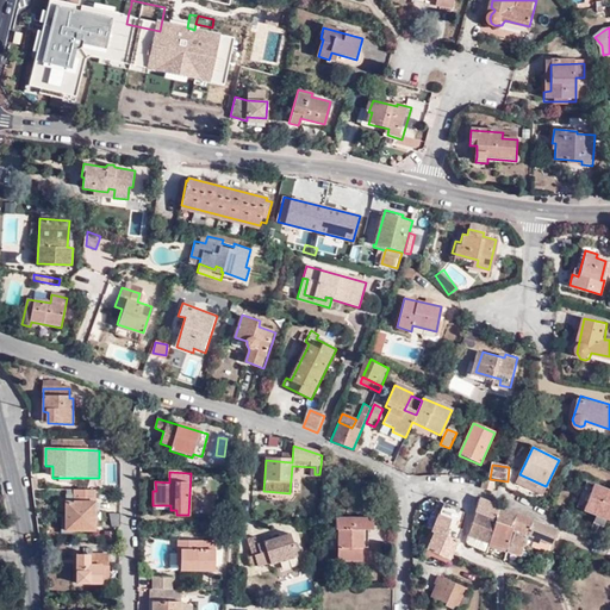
[(546,486),(520,474),(516,481),(542,495),(546,486)]
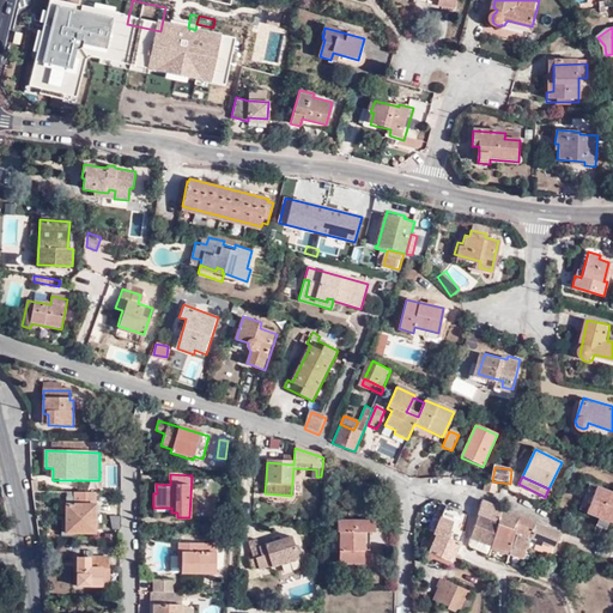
[(496,485),(485,484),(484,493),(493,495),(496,485)]
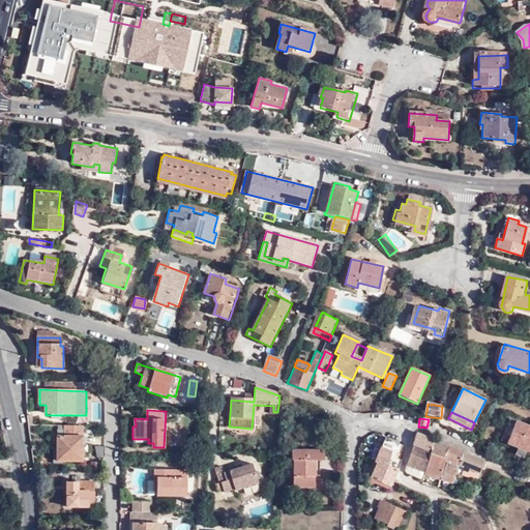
[(508,444),(517,423),(510,421),(502,442),(508,444)]
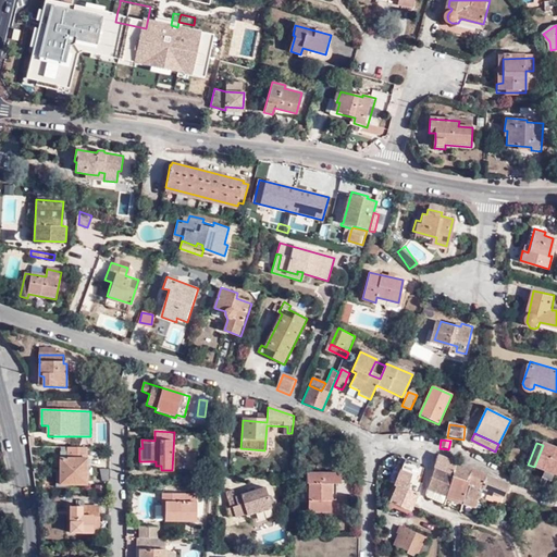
[(556,449),(543,445),(534,467),(556,474),(556,449)]
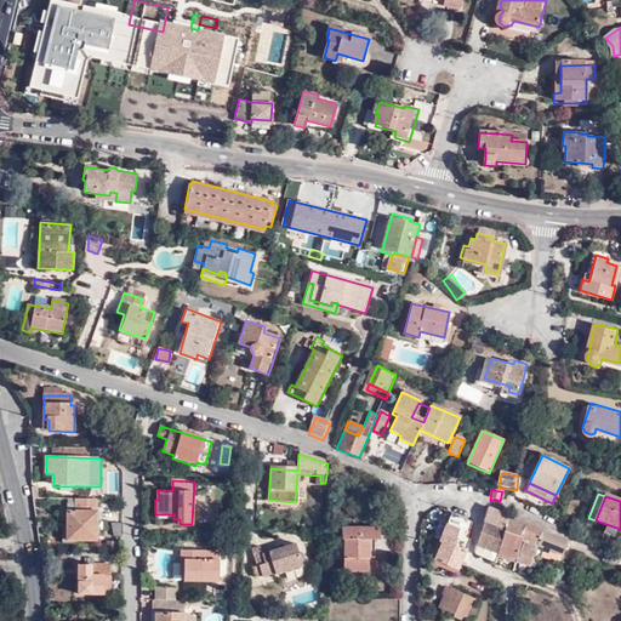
[(195,501),(193,517),(209,519),(211,503),(195,501)]
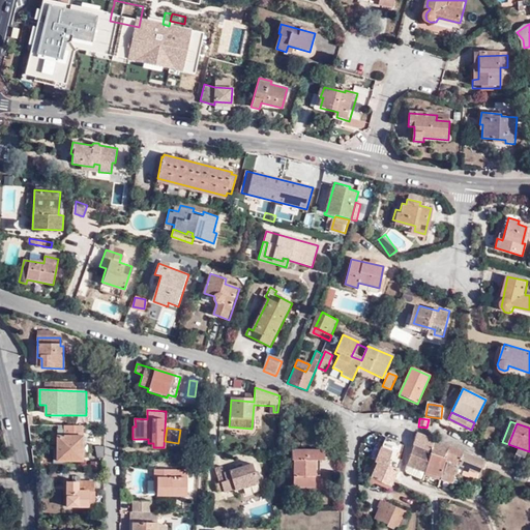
[(424,451),(430,440),(418,436),(414,447),(424,451)]
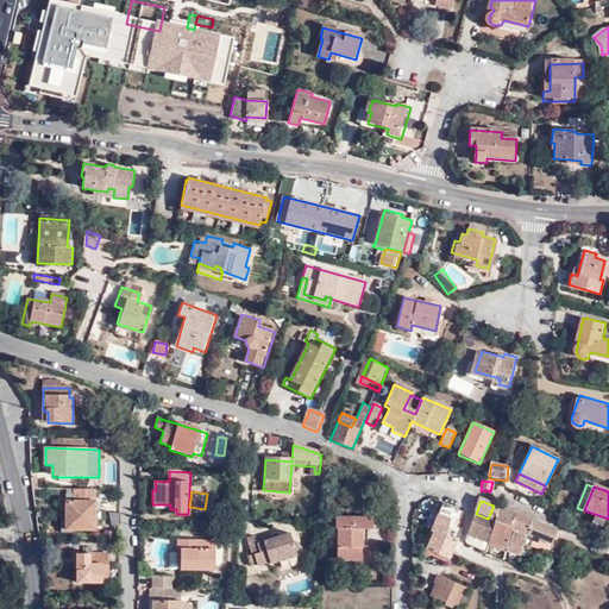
[(92,502),(63,502),(63,531),(92,532),(92,502)]
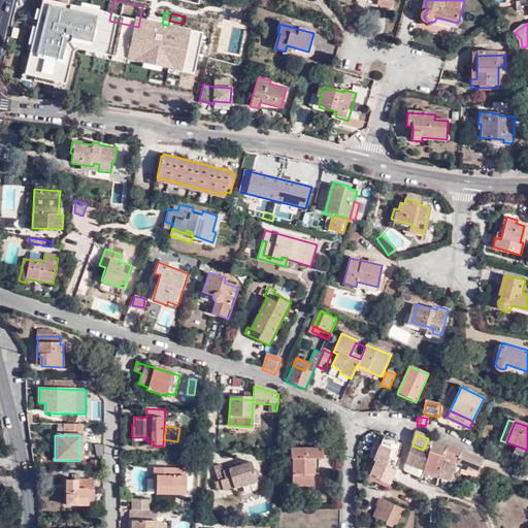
[(376,463),(385,439),(383,438),(373,461),(376,463)]
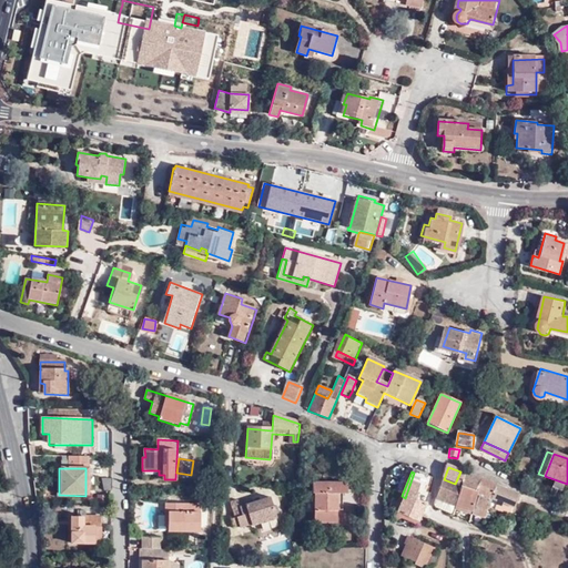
[(474,508),(477,495),(470,494),(467,492),(473,477),(460,472),(455,484),(463,488),(455,508),(472,514),(472,515),(474,508)]
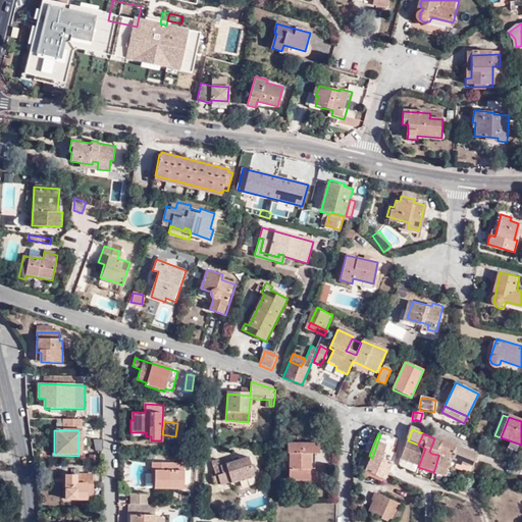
[(397,440),(384,436),(380,434),(372,458),(366,472),(384,480),(395,455),(392,454),(397,440)]
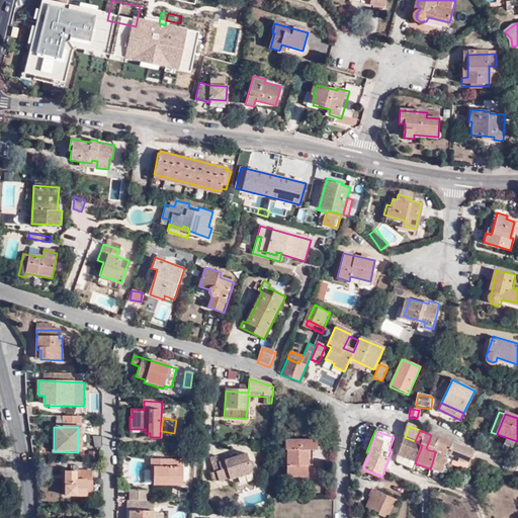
[(435,451),(438,438),(431,435),(426,448),(429,450),(435,451)]
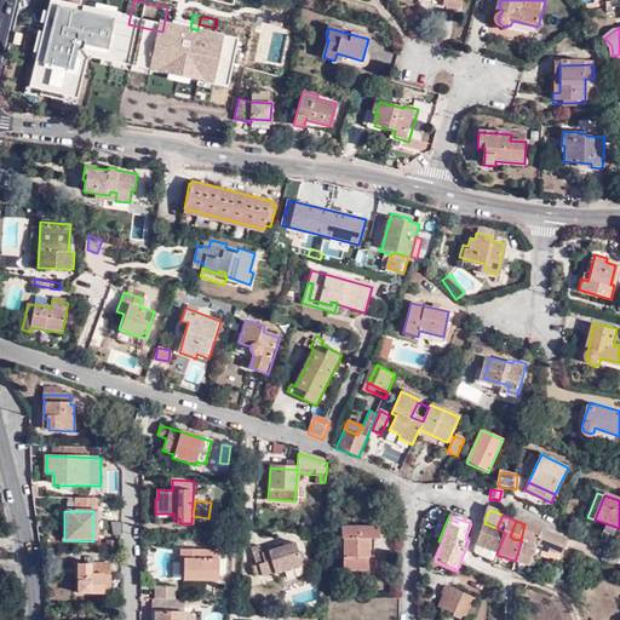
[(505,533),(497,528),(484,523),(477,540),(476,545),(495,554),(497,555),(505,533)]
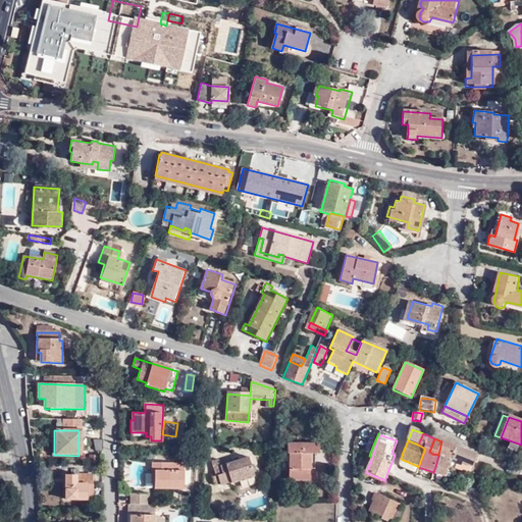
[(456,448),(441,441),(438,455),(435,467),(447,471),(449,468),(451,461),(456,448)]
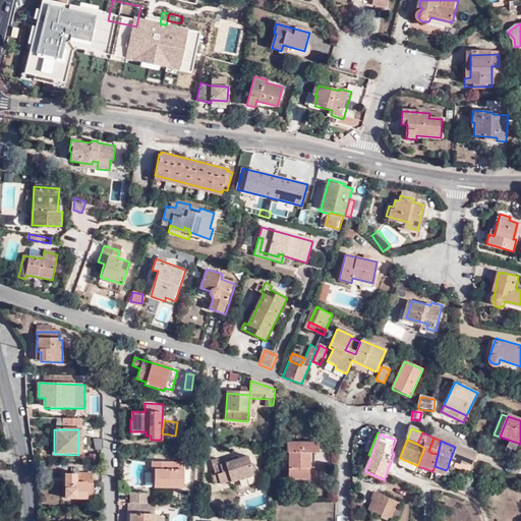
[(311,456),(316,456),(321,457),(321,446),(288,445),(288,456),(291,456),(290,481),(310,482),(310,470),(311,456)]
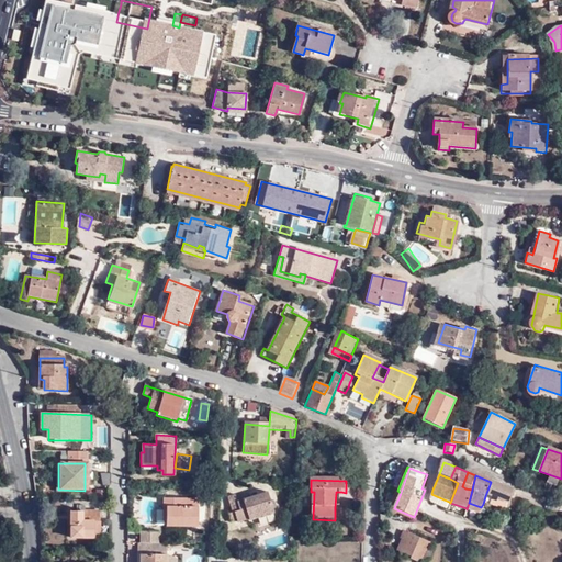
[(513,491),(491,482),(485,496),(491,498),(490,502),(495,504),(497,501),(507,505),(513,491)]
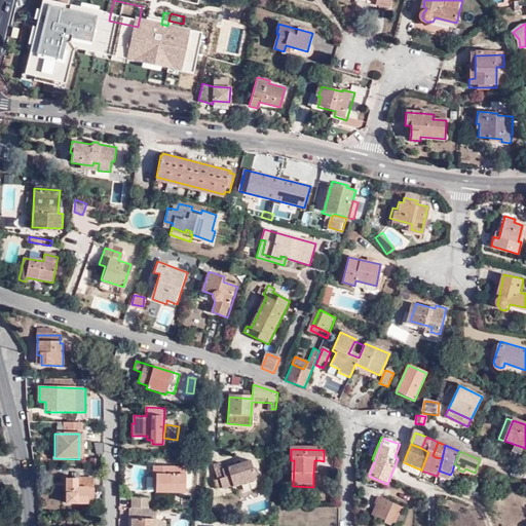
[(251,460),(222,470),(220,462),(213,464),(218,480),(214,481),(216,489),(222,487),(222,488),(232,485),(233,487),(240,484),(256,479),(251,460)]
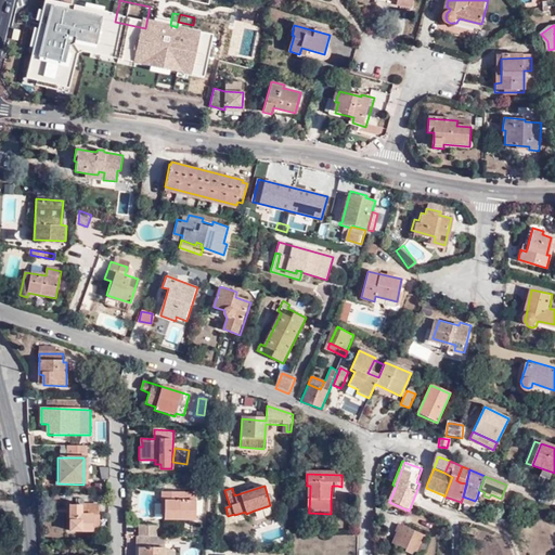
[(441,503),(444,497),(443,495),(426,488),(425,491),(427,498),(441,503)]
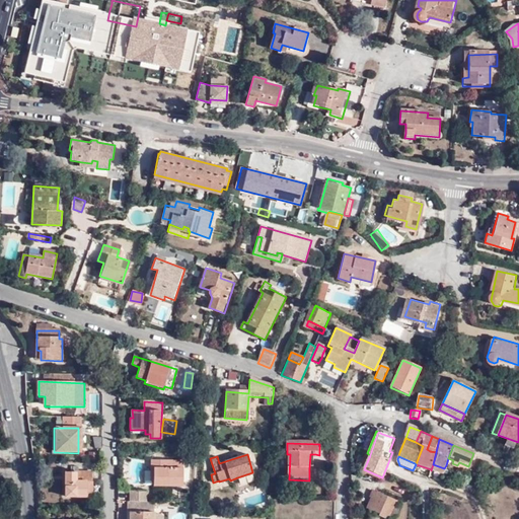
[(183,461),(152,460),(152,469),(155,469),(154,486),(183,487),(183,461)]
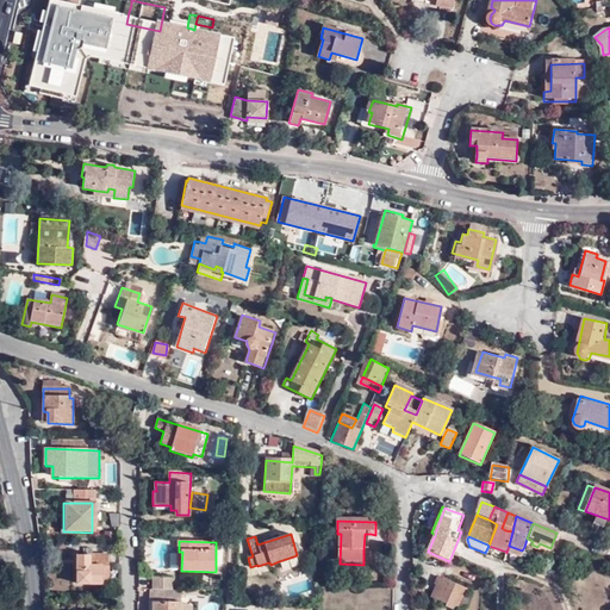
[(558,552),(561,553),(566,555),(570,546),(561,543),(558,552)]
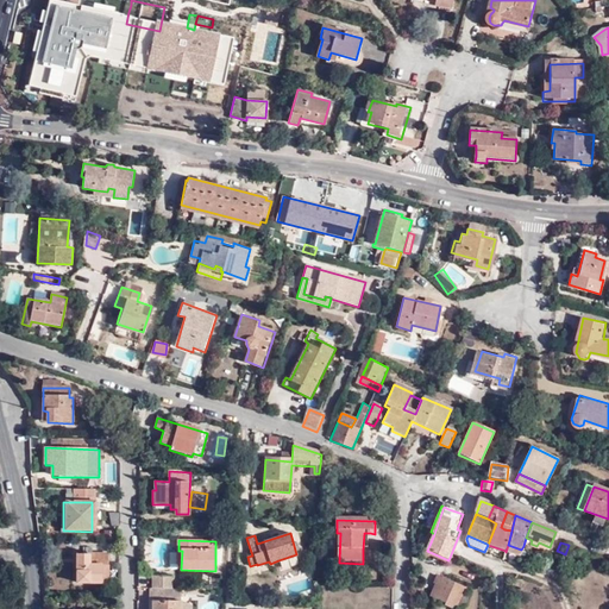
[(506,551),(488,545),(484,552),(503,559),(506,552),(506,551)]
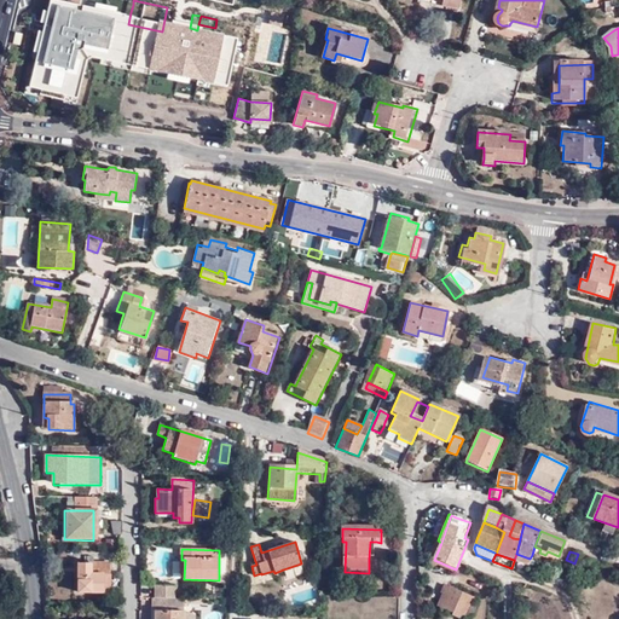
[(530,559),(516,554),(514,561),(527,567),(530,559)]
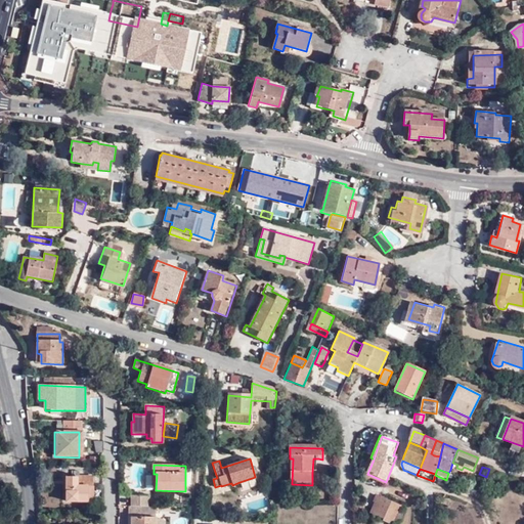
[(87,487),(92,487),(93,479),(79,479),(79,474),(74,474),(74,479),(66,479),(64,503),(87,501),(87,487)]
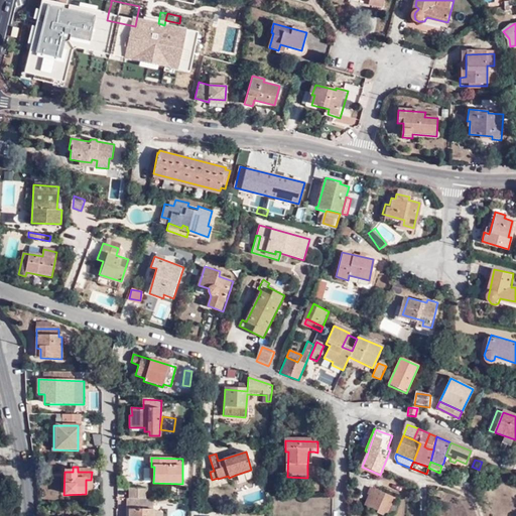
[(253,475),(251,470),(236,475),(237,480),(253,475)]
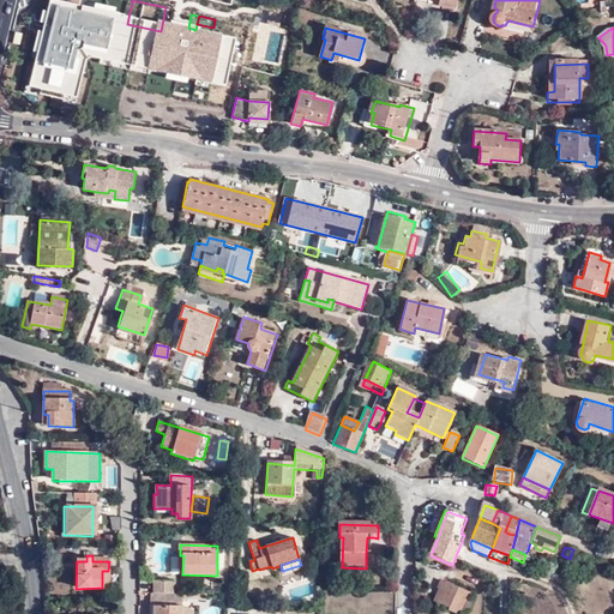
[(174,582),(155,582),(155,594),(174,594),(174,582)]
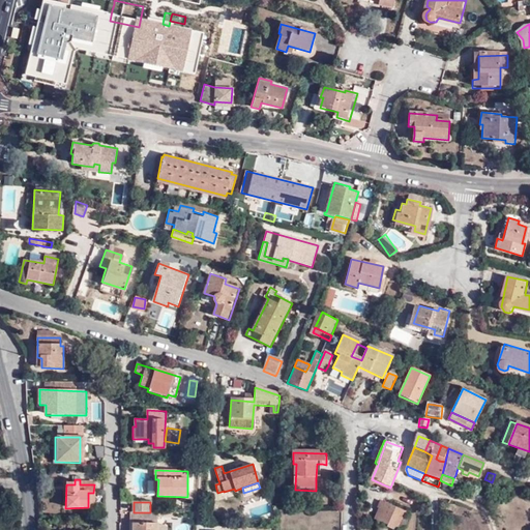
[(379,521),(383,522),(389,506),(383,503),(380,508),(376,508),(375,520),(379,521)]
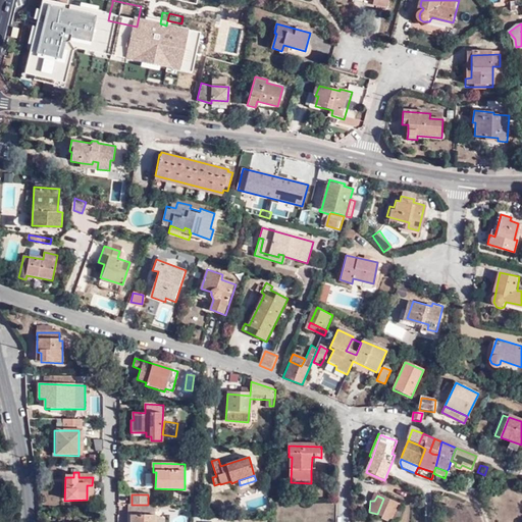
[(383,499),(377,514),(381,516),(379,520),(385,521),(393,503),(383,499)]
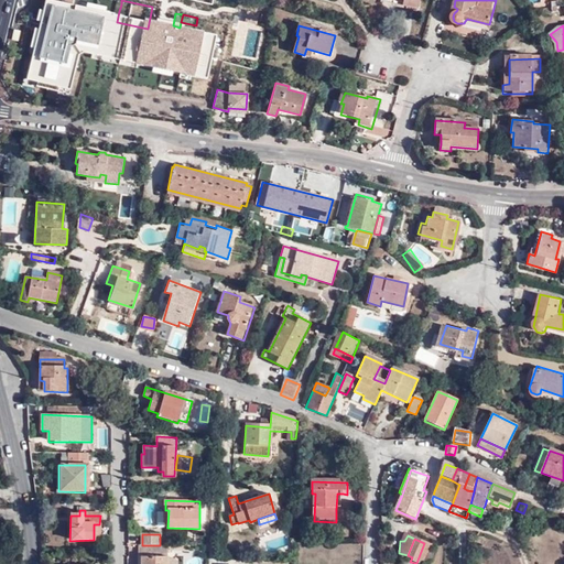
[(424,543),(416,563),(415,563),(421,563),(430,546),(424,543)]
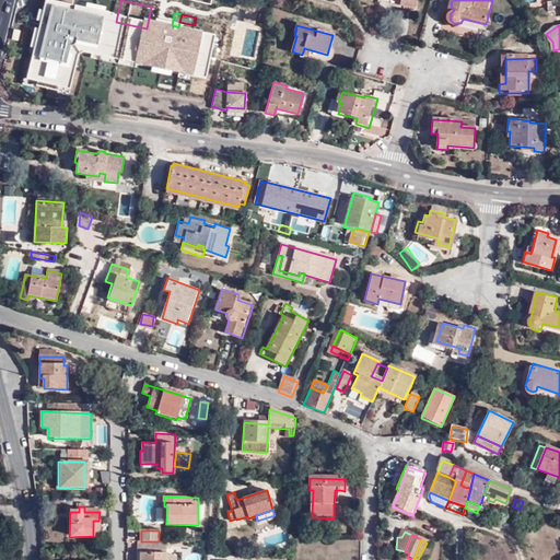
[(166,544),(137,544),(137,555),(140,555),(140,559),(139,559),(165,559),(166,557),(166,544)]
